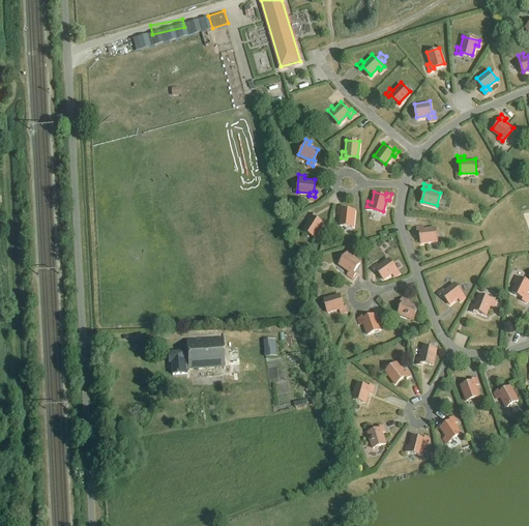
[(352,225),(354,208),(343,207),(343,205),(338,204),(336,211),(341,211),(339,224),(352,225)]
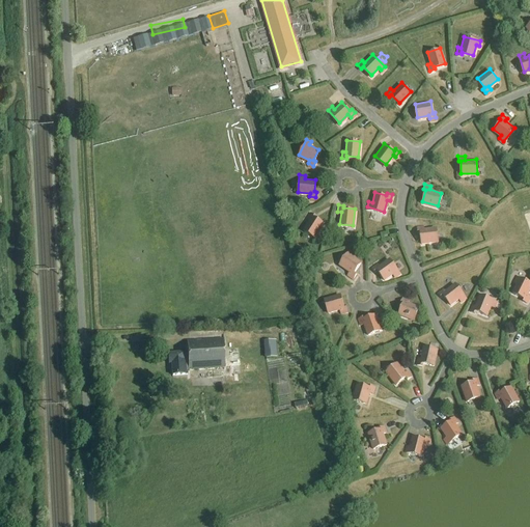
[(317,230),(324,222),(313,216),(314,214),(310,211),(307,216),(309,218),(303,228),(317,238),(321,232),(317,230)]
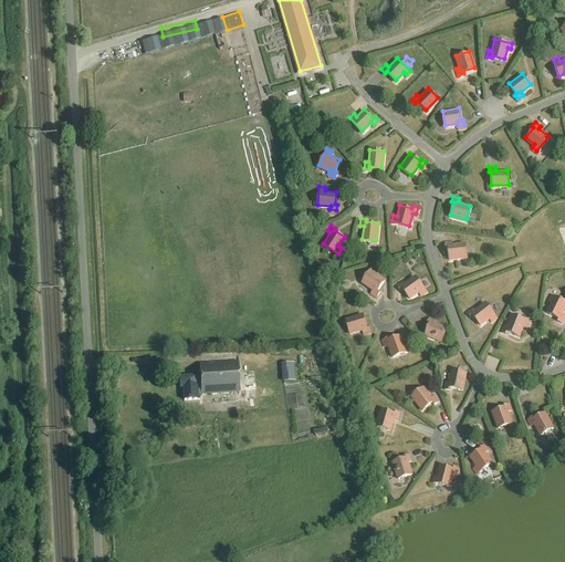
[(449,258),(467,256),(464,241),(451,242),(451,239),(445,240),(445,246),(448,246),(449,258)]
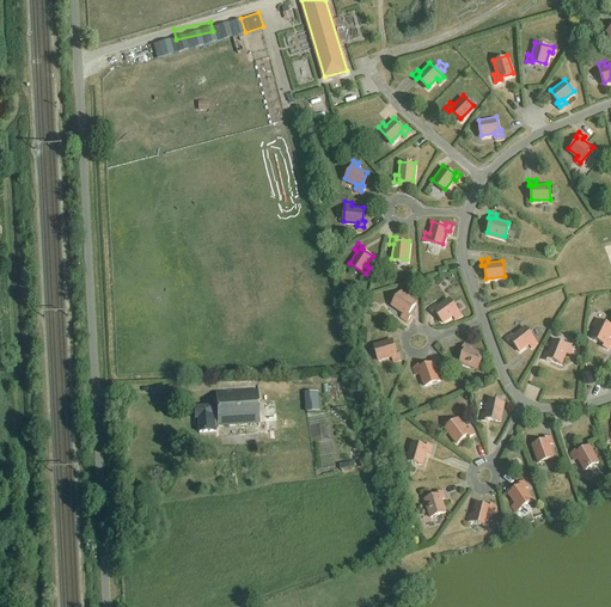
[(408,312),(415,300),(405,294),(408,290),(402,287),(391,302),(403,311),(401,313),(407,318),(410,313),(408,312)]
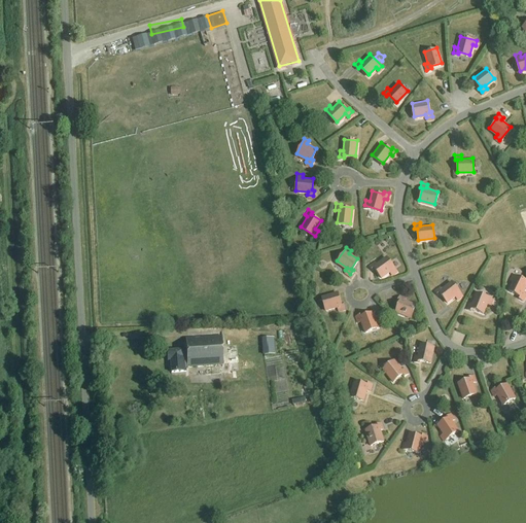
[(391,273),(396,269),(386,255),(377,263),(375,259),(370,264),(372,268),(374,267),(381,276),(389,270),(391,273)]
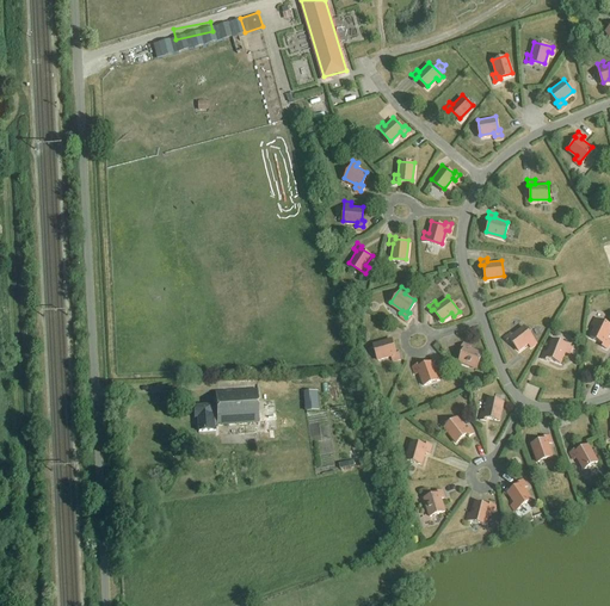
[(605,345),(609,339),(605,336),(609,327),(609,323),(593,316),(591,322),(595,323),(590,334),(602,340),(601,342),(605,345)]
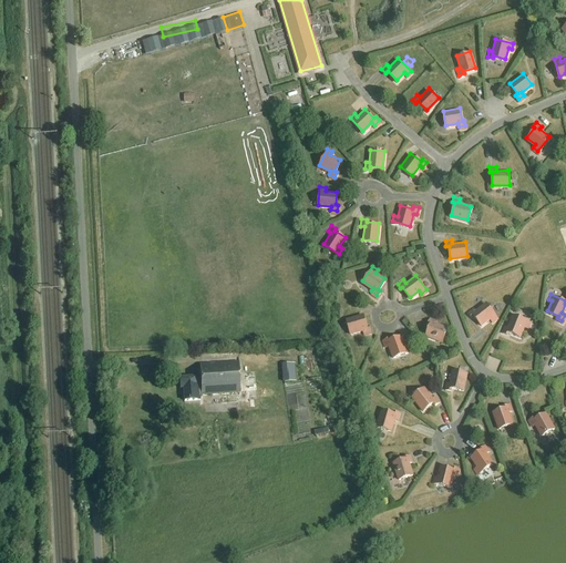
[(492,319),(496,316),(485,302),(475,309),(473,306),(467,310),(471,315),(473,314),(481,324),(490,316),(492,319)]
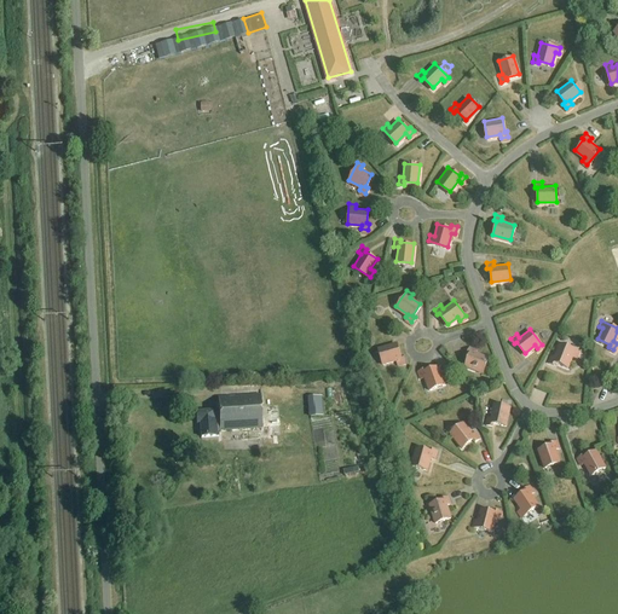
[(397,361),(404,360),(403,354),(399,354),(396,341),(377,347),(382,361),(396,358),(397,361)]
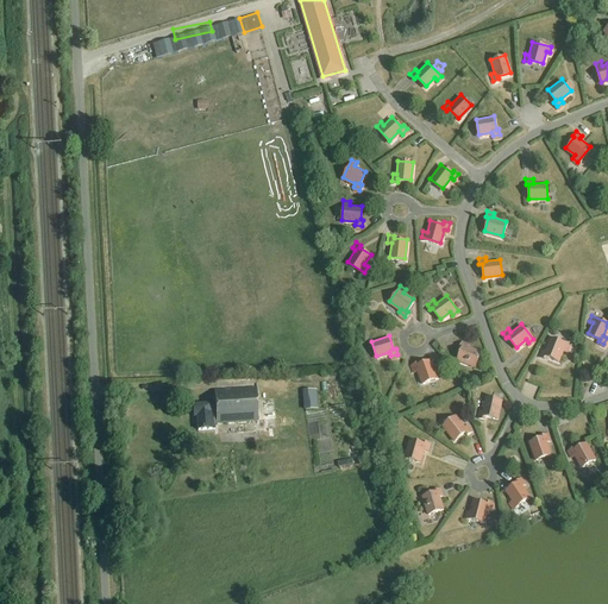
[(566,350),(569,344),(551,337),(545,348),(541,347),(539,354),(544,357),(545,354),(558,359),(563,348),(566,350)]
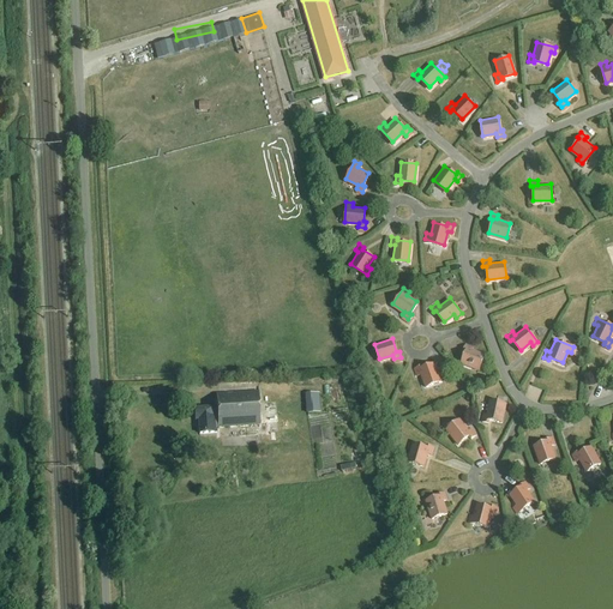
[(478,368),(484,353),(470,348),(472,344),(466,342),(463,348),(466,348),(461,361),(478,368)]
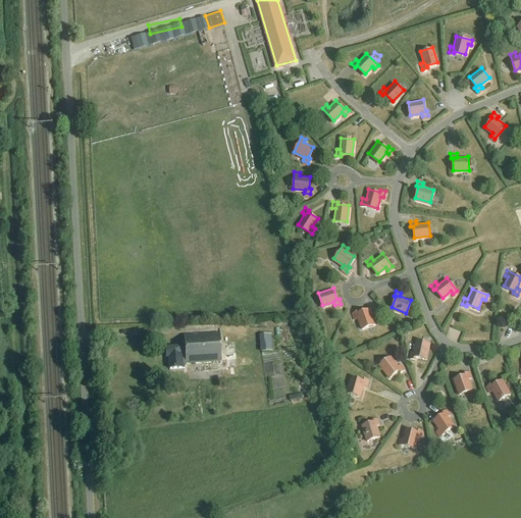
[(361,327),(374,322),(368,308),(358,311),(357,309),(352,311),(354,317),(357,316),(361,327)]
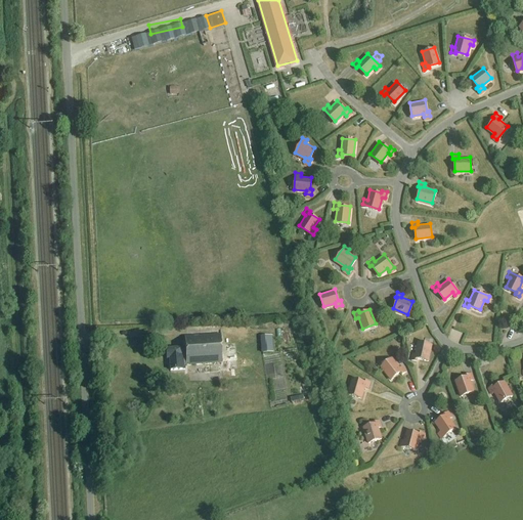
[(220,361),(221,373),(240,372),(240,366),(253,365),(251,355),(238,356),(221,357),(220,333),(184,335),(184,347),(165,348),(166,357),(169,357),(169,370),(183,369),(183,363),(220,361)]
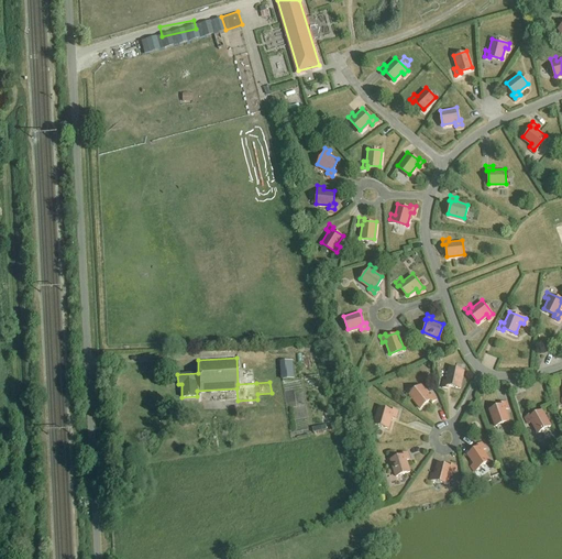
[(460,385),(463,369),(449,365),(447,379),(442,377),(441,384),(447,385),(448,383),(460,385)]
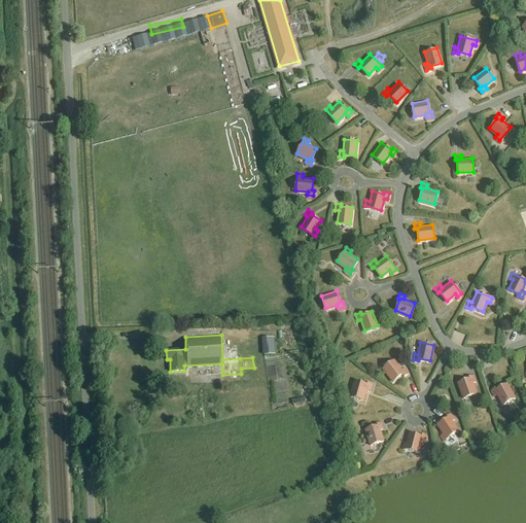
[(404,375),(408,371),(404,367),(400,369),(393,358),(383,367),(392,380),(401,373),(404,375)]
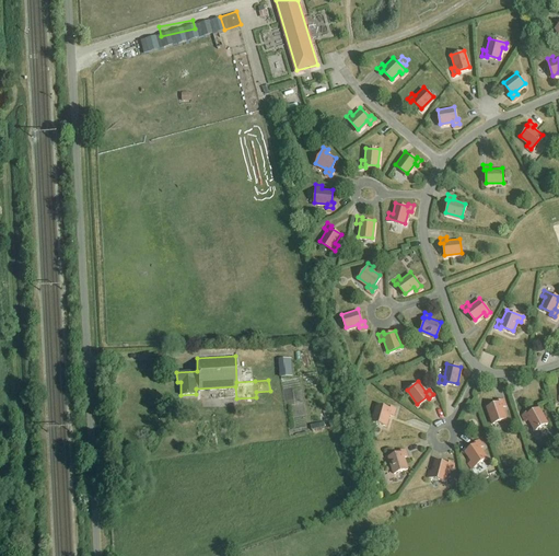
[(501,404),(504,403),(502,396),(497,398),(498,401),(487,405),(492,421),(505,416),(501,404)]
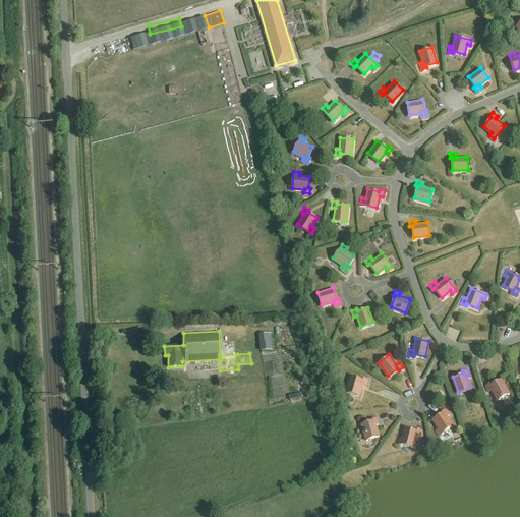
[(365,384),(366,378),(361,376),(361,378),(350,375),(347,385),(344,384),(342,389),(358,394),(361,383),(365,384)]
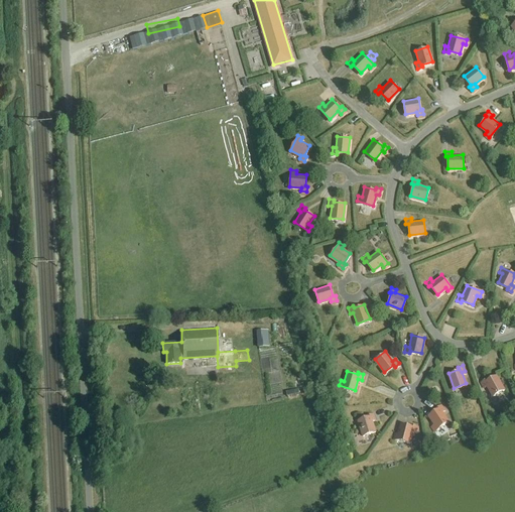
[(492,394),(504,388),(496,374),(486,379),(485,377),(481,380),(484,385),(487,384),(492,394)]
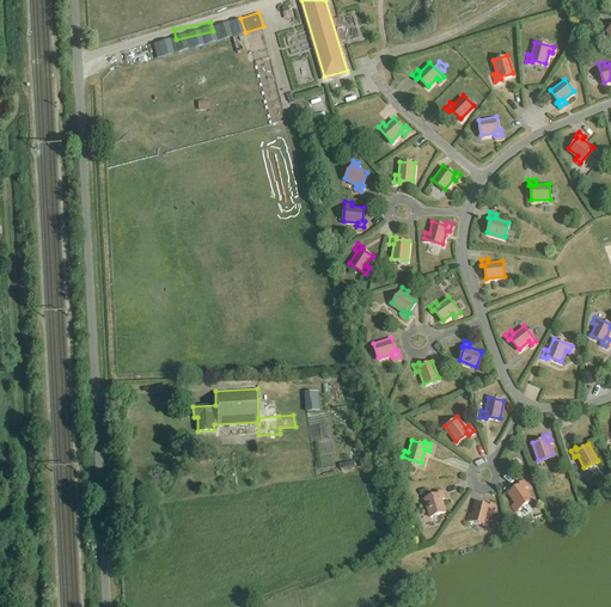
[(515,509),(531,497),(524,486),(527,484),(523,478),(518,482),(519,484),(508,491),(514,501),(512,503),(515,509)]
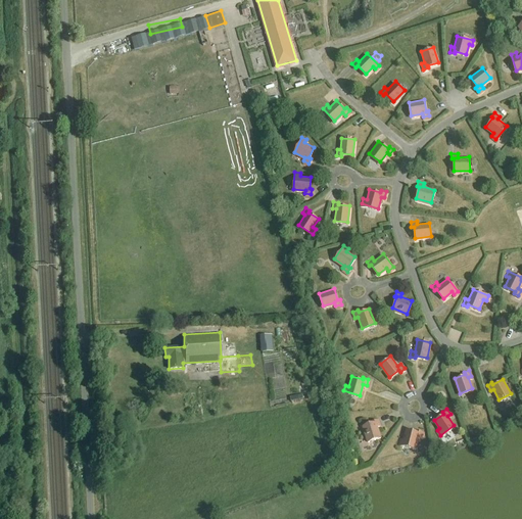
[(376,424),(379,423),(377,417),(373,419),(373,421),(363,425),(367,439),(380,435),(376,424)]
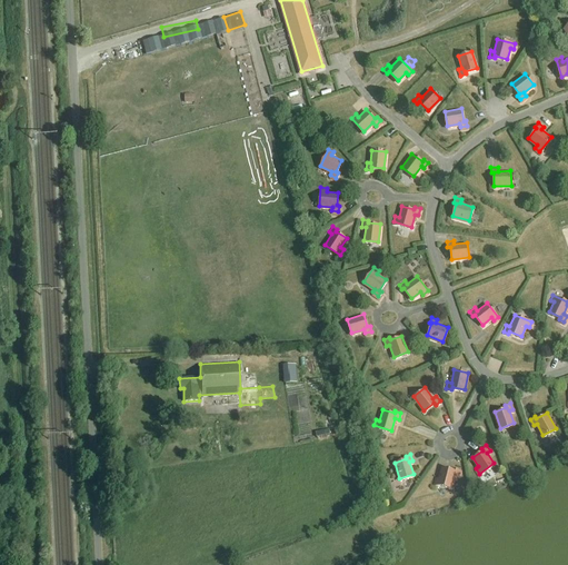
[(458,475),(460,468),(455,467),(454,469),(441,466),(439,477),(435,476),(434,482),(451,486),(455,474),(458,475)]
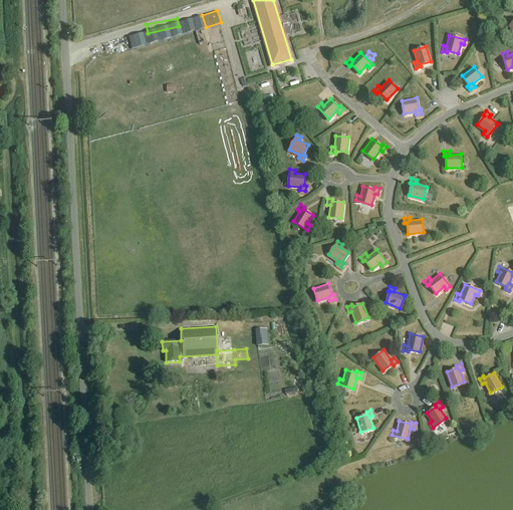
All buildings are outlined.
